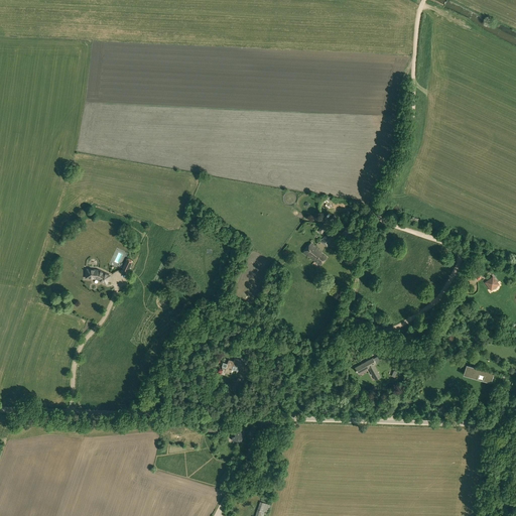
[(310,257),(320,266),(327,257),(321,253),(321,252),(321,251),(311,243),(303,253),(309,258),(310,257)]
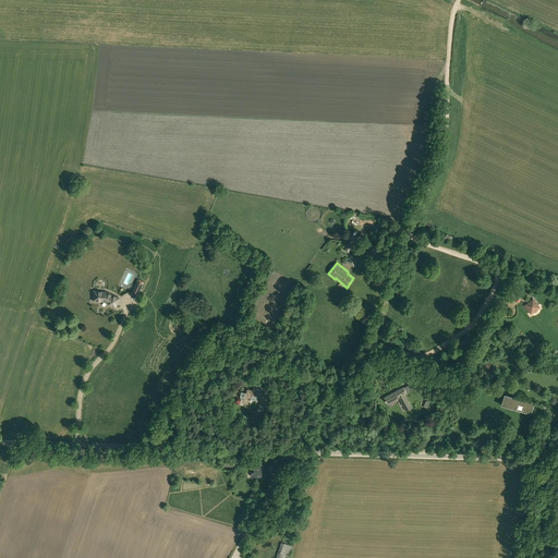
[(144,283),(137,280),(131,292),(137,295),(144,283)]
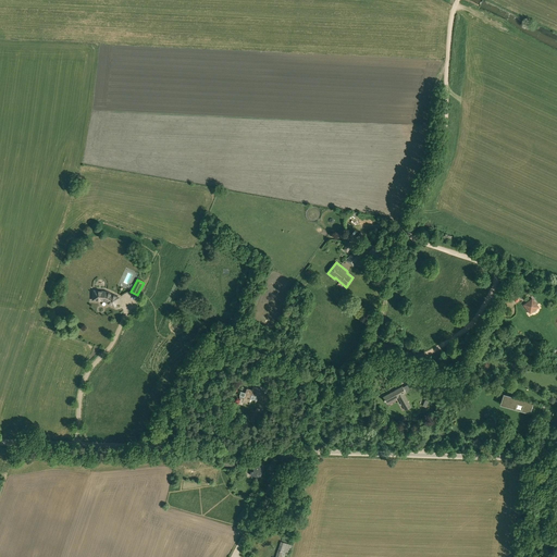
[(103,300),(115,306),(119,298),(106,292),(94,291),(93,300),(103,300)]
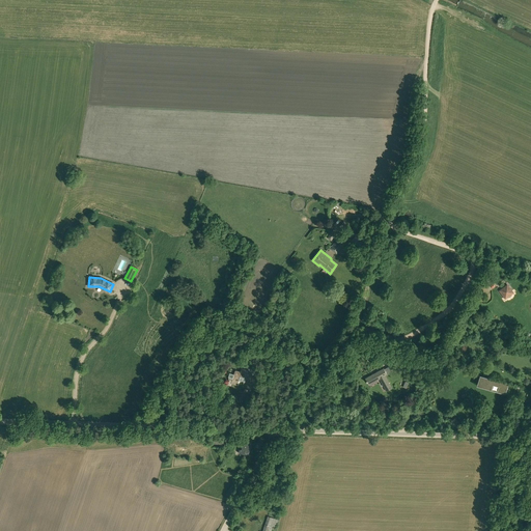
[(506,296),(507,298),(509,298),(510,297),(511,296),(511,295),(510,292),(512,290),(508,285),(507,287),(506,285),(502,288),(503,289),(500,292),(503,297),(506,296)]
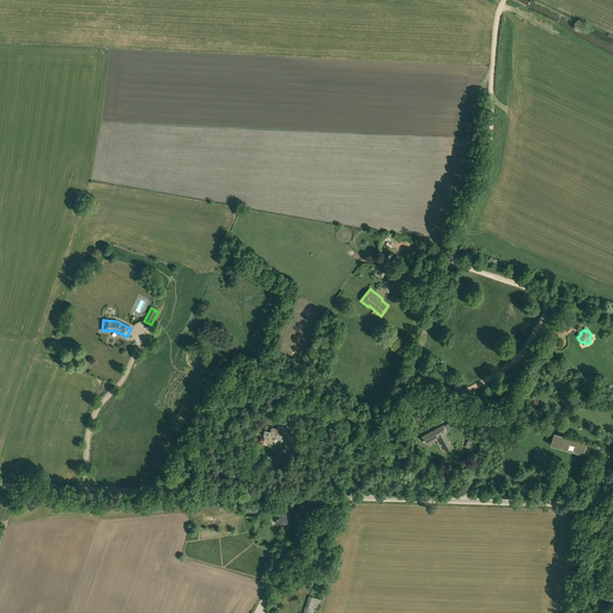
[(263,444),(267,445),(268,443),(274,444),(278,435),(289,439),(291,434),(292,434),(293,426),(286,424),(286,426),(279,424),(278,429),(272,428),(271,432),(265,430),(263,436),(265,436),(263,438),(265,438),(263,444)]
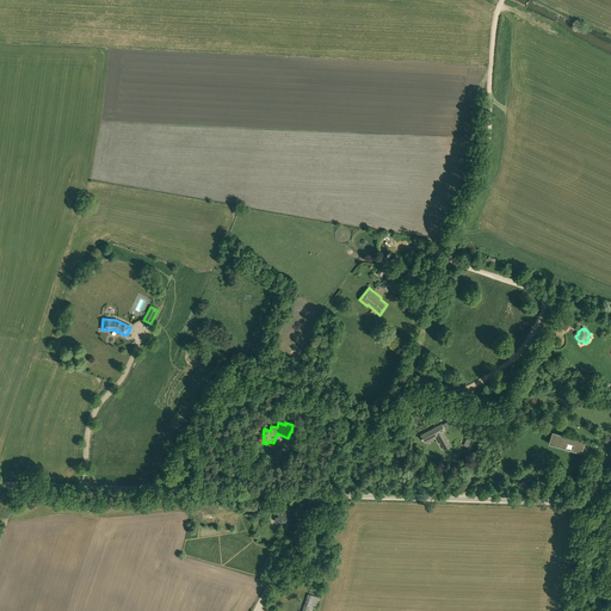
[(437,436),(445,450),(451,446),(443,432),(445,431),(448,430),(444,423),(442,424),(420,436),(424,443),(437,436)]
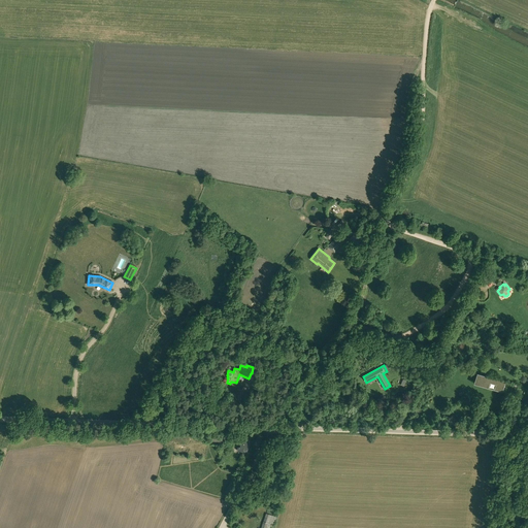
[(495,388),(503,390),(505,384),(501,383),(501,381),(487,376),(487,378),(479,375),(476,382),(489,386),(490,382),(496,384),(495,388)]
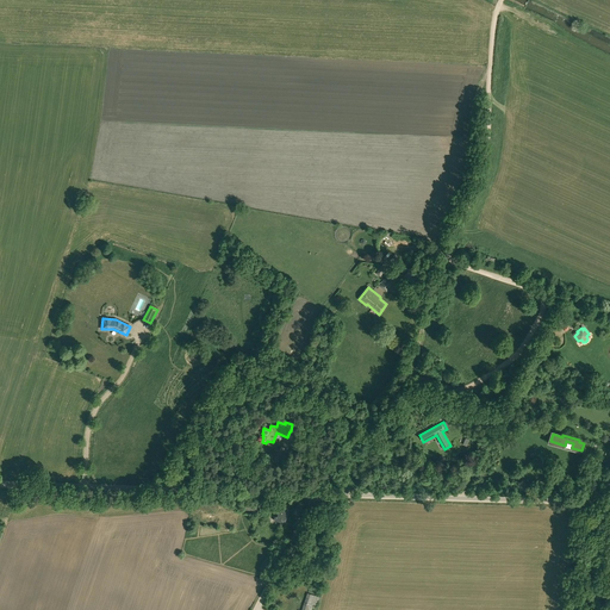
[(266,508),(273,511),(278,503),(271,499),(266,508)]
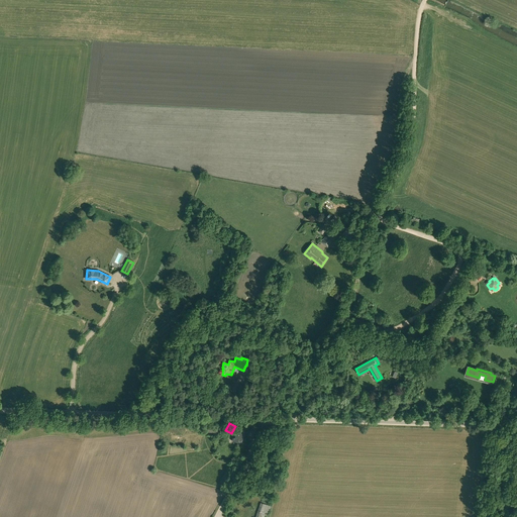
[(232,440),(240,444),(244,435),(236,431),(232,440)]
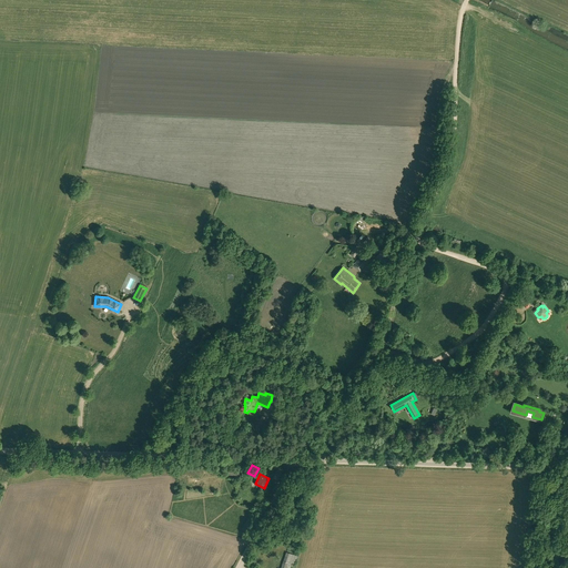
[(281,567),(290,567),(291,566),(295,567),(298,556),(286,553),(281,567)]
